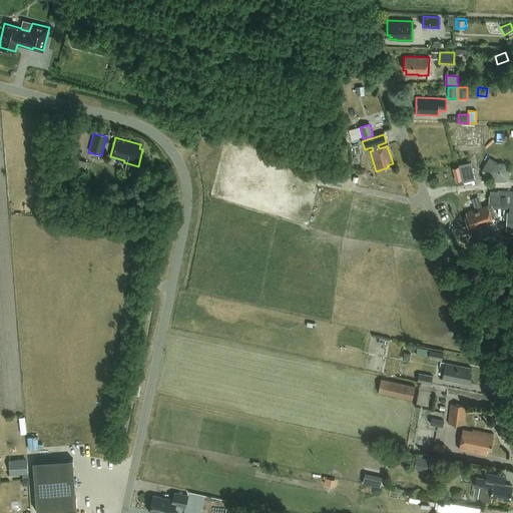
[(76,169),(84,171),(86,161),(71,158),(69,167),(66,176),(74,178),(76,169)]
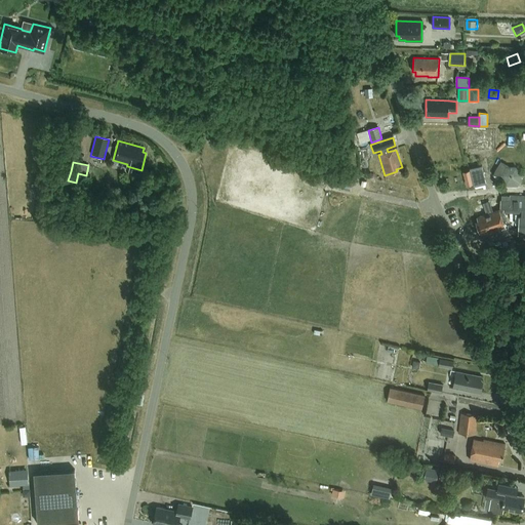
[(505,186),(517,186),(523,175),(519,175),(515,168),(507,168),(508,166),(501,162),(493,175),(502,175),(507,183),(505,186)]
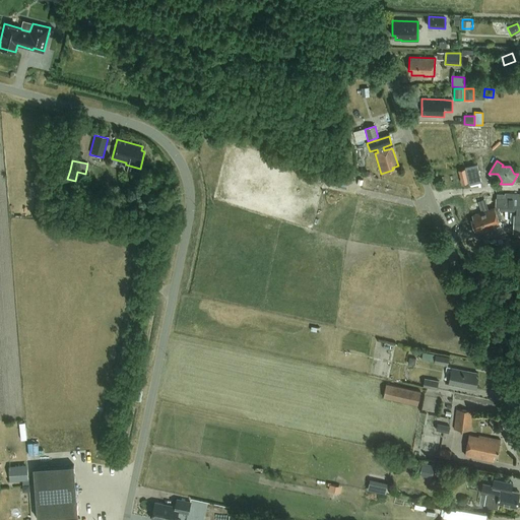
[(473,169),(467,170),(471,185),(477,183),(473,169)]
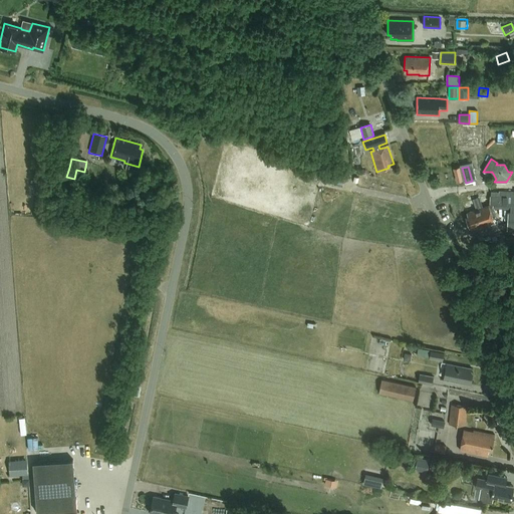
[(468,217),(466,217),(469,227),(470,227),(471,230),(486,225),(486,226),(495,223),(492,215),(495,213),(493,209),(511,210),(511,212),(508,212),(507,230),(513,230),(513,192),(499,192),(499,197),(496,197),(496,193),(495,193),(495,194),(491,194),(491,201),(494,201),(493,205),(489,206),(488,206),(466,213),(468,217)]
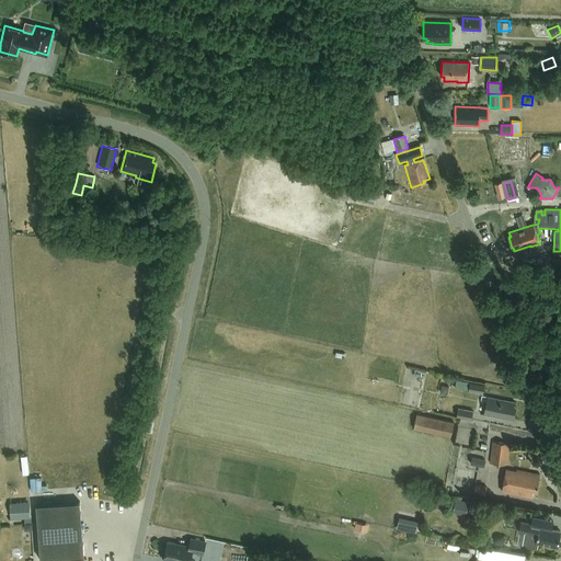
[(41,233),(43,222),(36,221),(34,232),(41,233)]
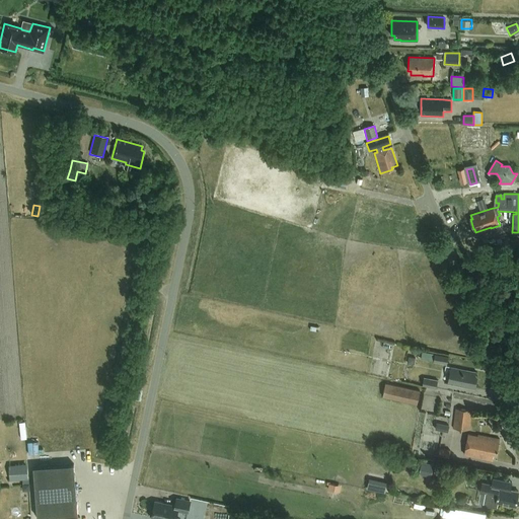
[(448,357),(434,355),(422,353),(421,358),(429,360),(428,361),(433,361),(433,362),(447,364),(448,357)]
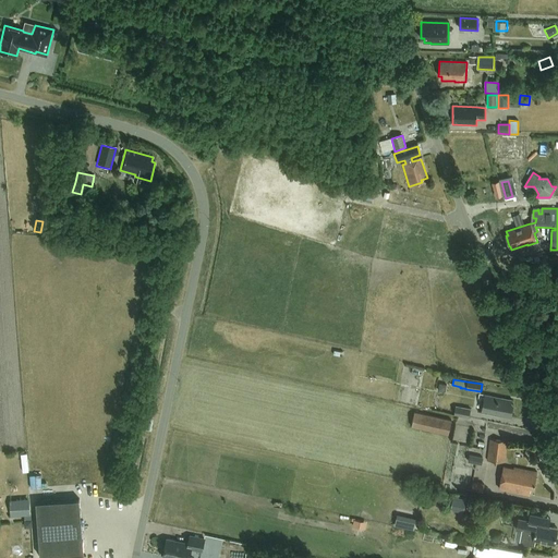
[(510,419),(512,404),(511,404),(512,400),(484,395),(481,413),(510,419)]
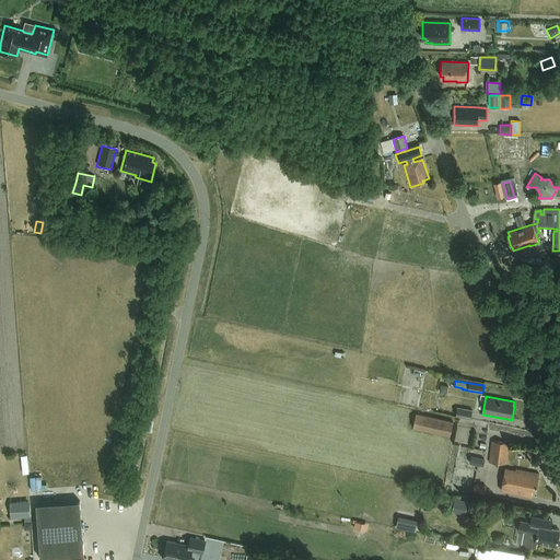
[(470,420),(471,411),(457,408),(455,417),(470,420)]
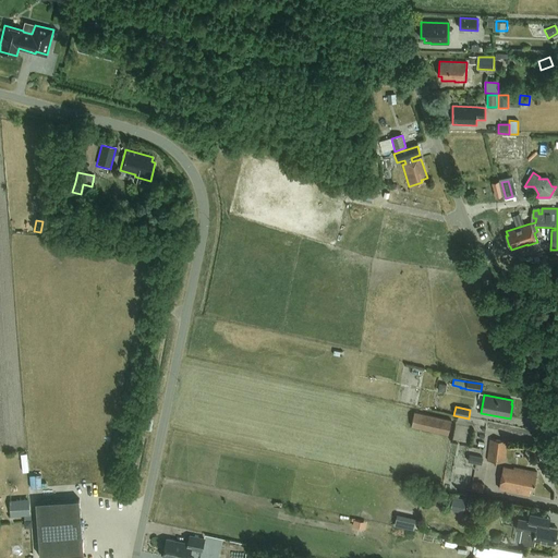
[(448,435),(451,421),(414,413),(411,426),(448,435)]
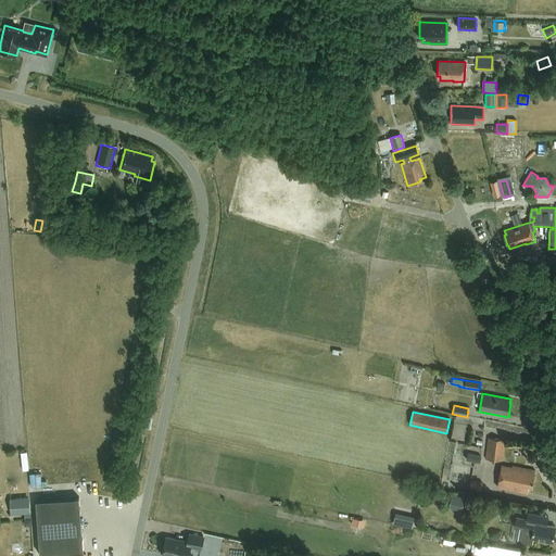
[(503,460),(504,440),(488,438),(485,459),(503,460)]
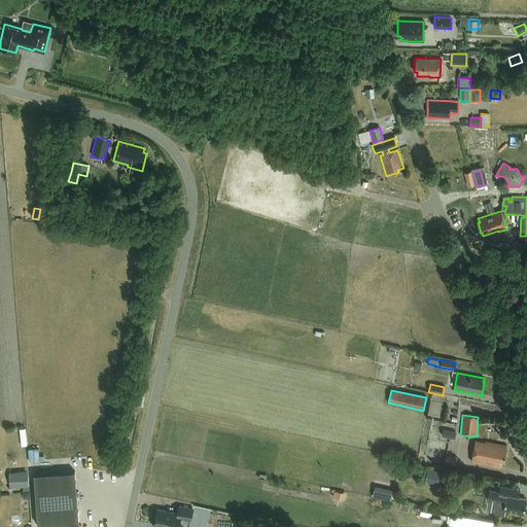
[(456,432),(443,429),(442,436),(455,440),(456,432)]
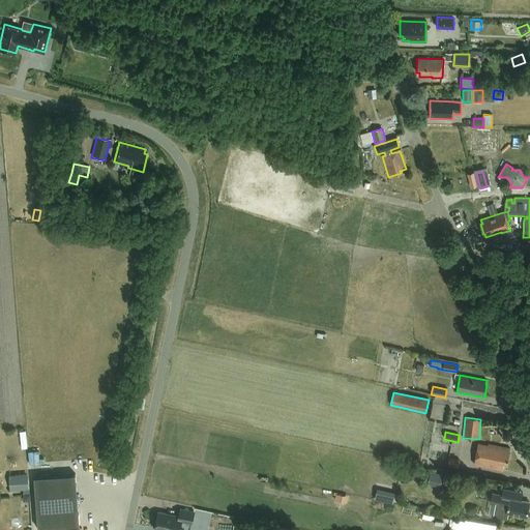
[(488,445),(477,444),(473,464),(502,470),(503,464),(506,464),(509,448),(488,444),(488,445)]
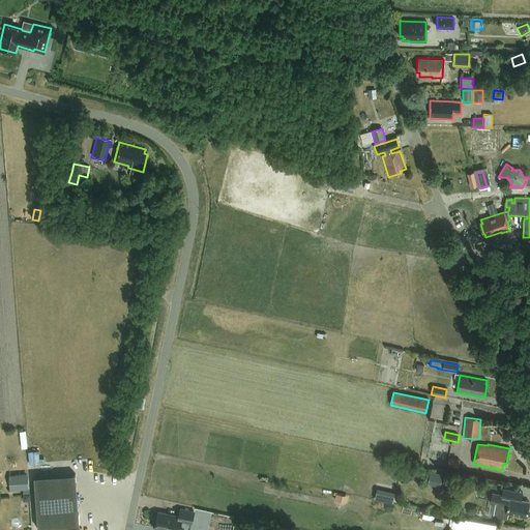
[(459,468),(460,461),(448,459),(447,466),(459,468)]
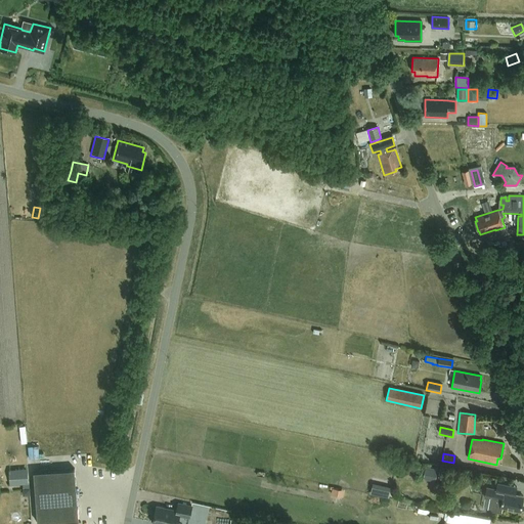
[(437,468),(425,466),(423,478),(434,481),(437,468)]
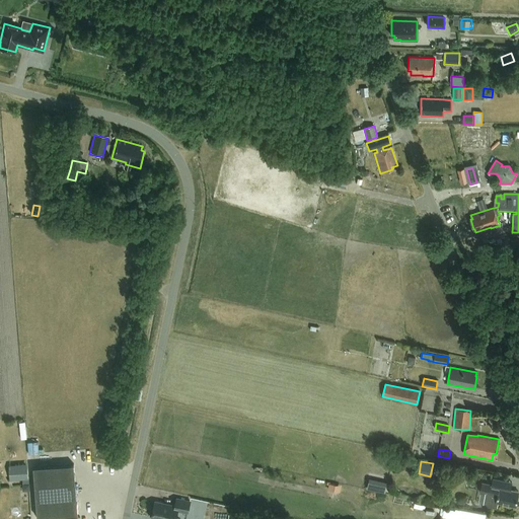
[(443,463),(436,462),(432,477),(440,478),(443,463)]
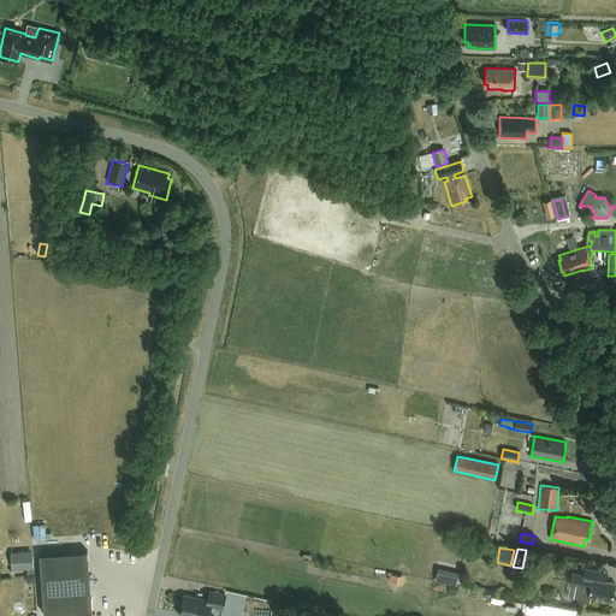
[(92,597),(88,551),(40,555),(43,615),(77,612),(92,611),(90,597),(92,597)]
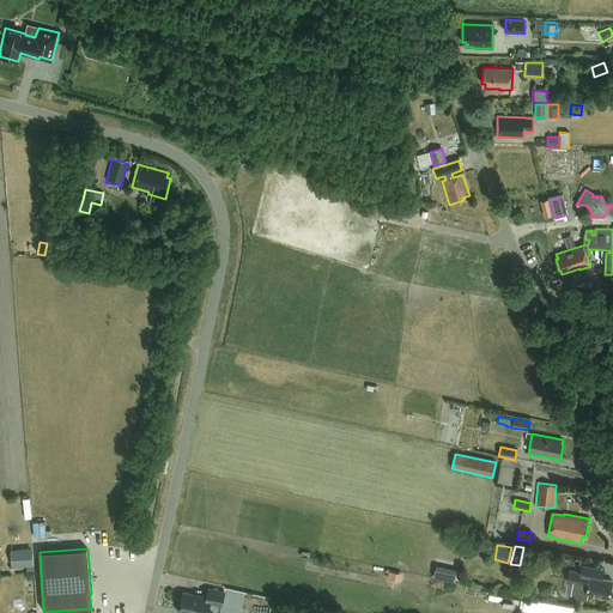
[(608,599),(612,581),(602,580),(605,570),(582,565),(581,574),(569,571),(568,582),(572,583),(570,596),(587,600),(588,594),(608,599)]
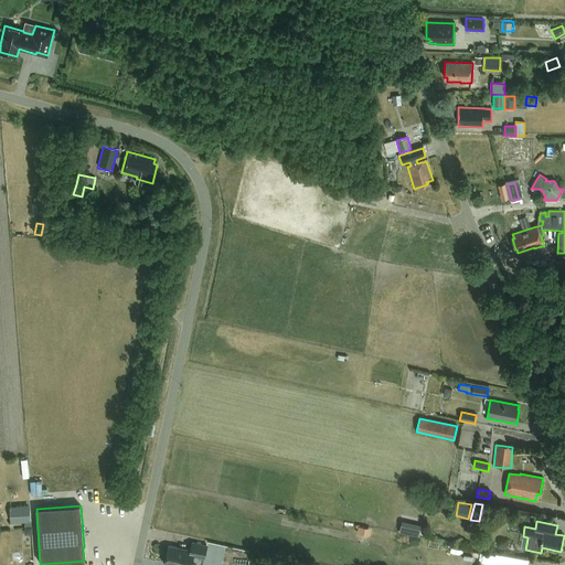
[(401,525),(400,532),(418,536),(420,525),(414,524),(413,528),(401,525)]
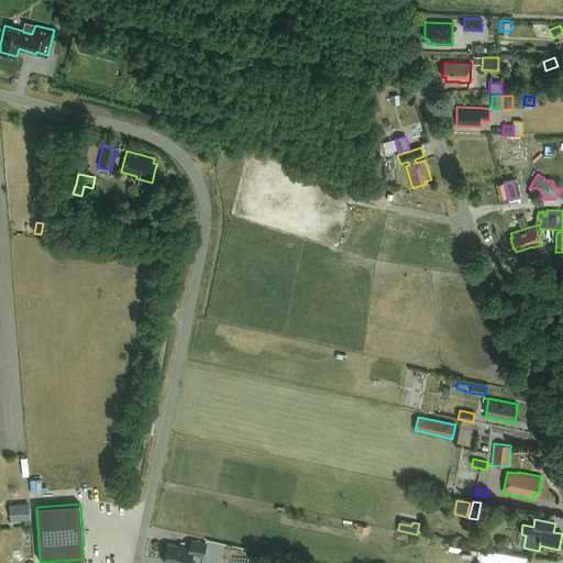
[(203,556),(206,544),(191,541),(189,549),(168,543),(164,562),(168,562),(190,562),(192,554),(203,556)]
